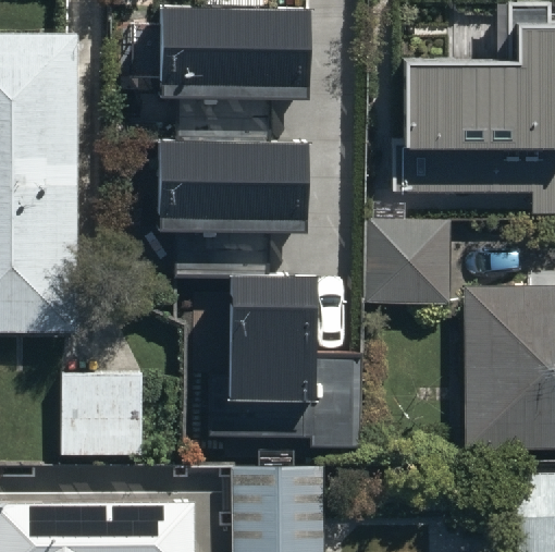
[(306,7),(161,3),(160,96),(305,98),(306,7)]
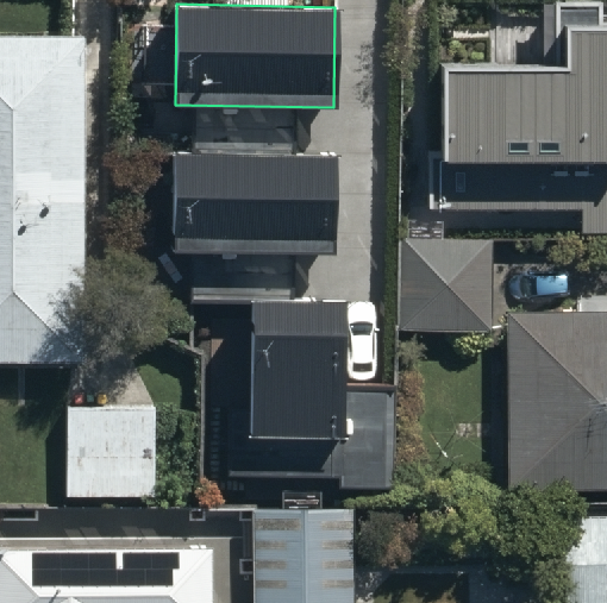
[(550,60),(435,60),(436,211),(577,209),(577,234),(606,234),(606,19),(594,20),(593,4),(550,4),(550,60)]
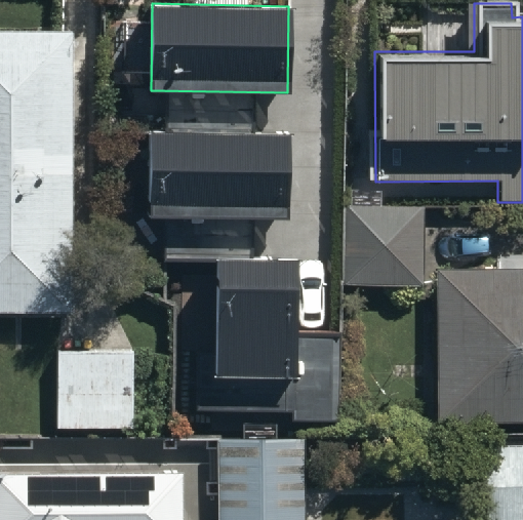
[(72,32),(0,31),(0,311),(71,311),(72,32)]
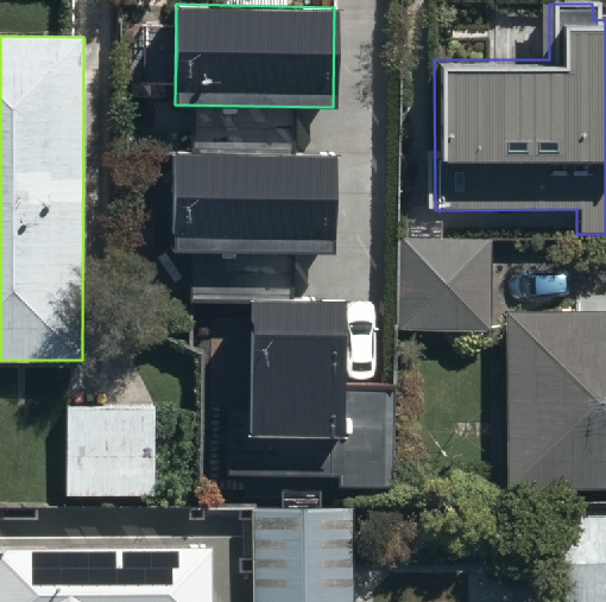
[(335,150),(172,147),(171,247),(334,249),(335,150)]
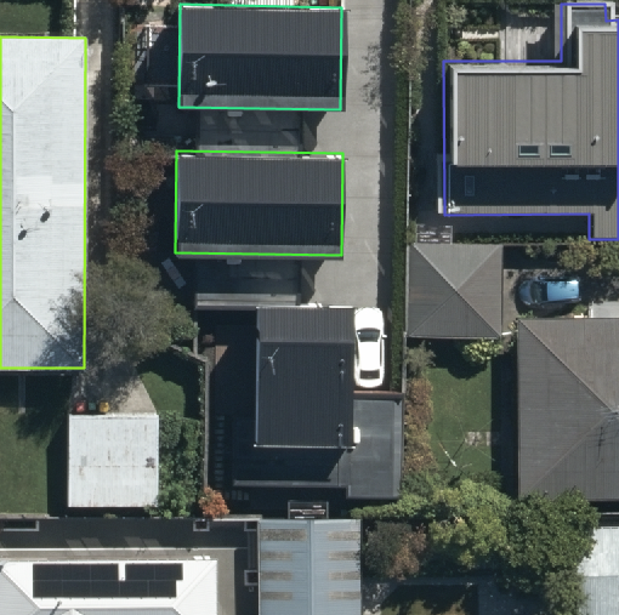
[(500,337),(500,244),(410,244),(409,337),(500,337)]
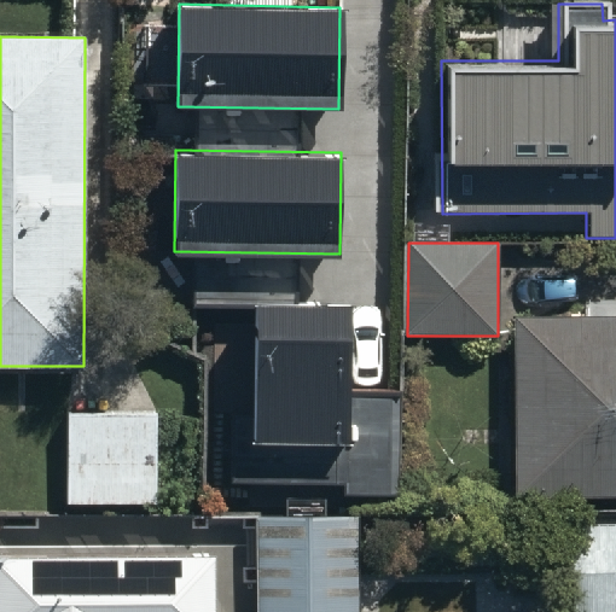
[(350,299),(256,298),(254,436),(348,437),(350,299)]
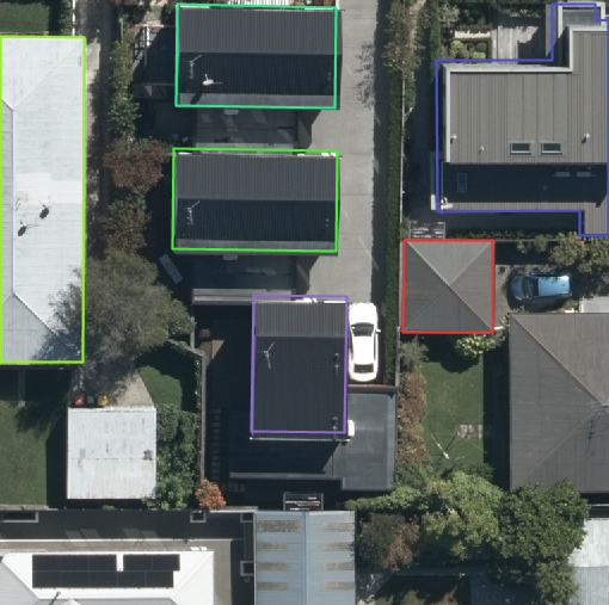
[(608,308),(510,308),(509,486),(608,486),(608,308)]
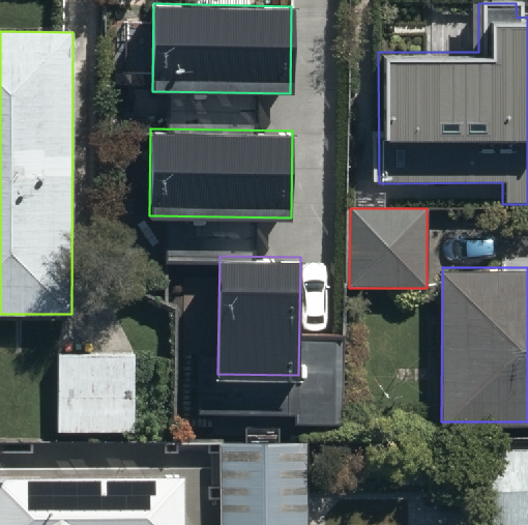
[(135,435),(136,355),(58,355),(58,435),(135,435)]
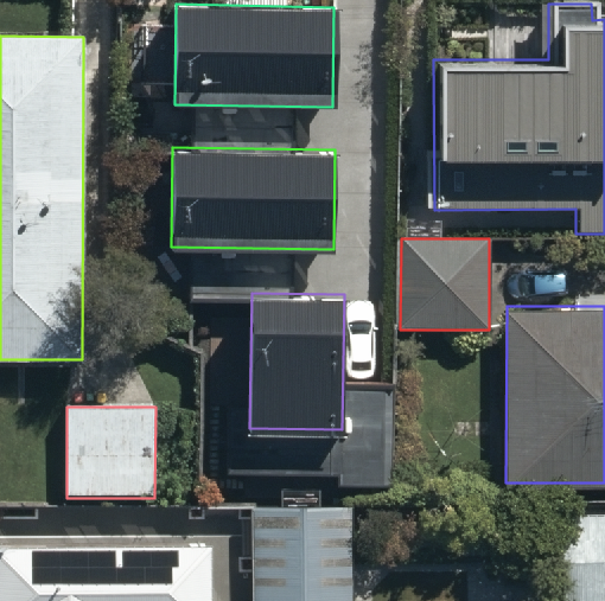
[(355,600),(354,507),(252,509),(252,600),(355,600)]
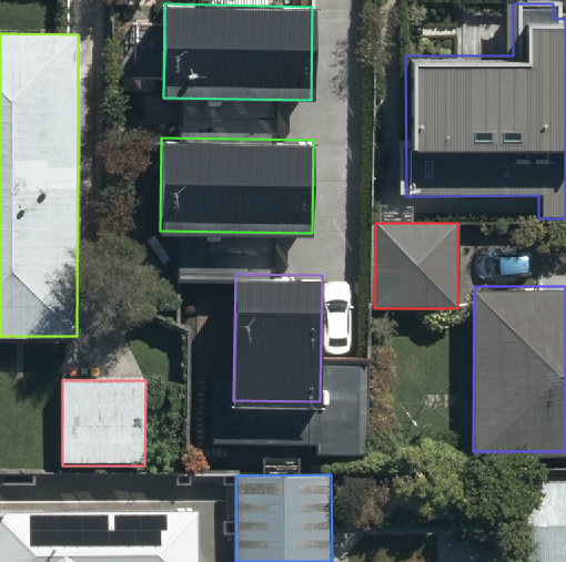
[(565,482),(527,482),(527,561),(565,561),(565,482)]
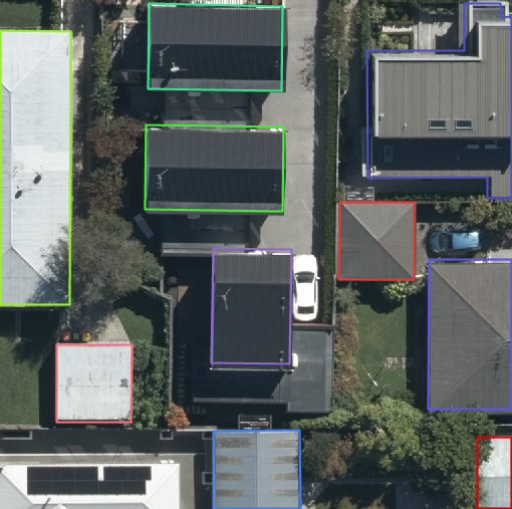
[(188,508),(189,462),(0,460),(0,508),(188,508)]
